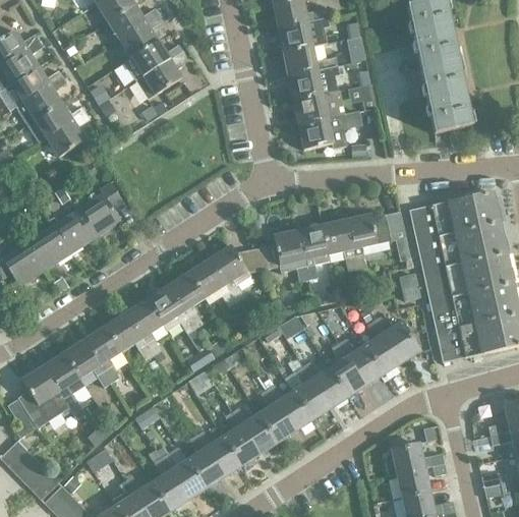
[(101,0),(97,3),(108,21),(134,4),(132,0),(101,0)]
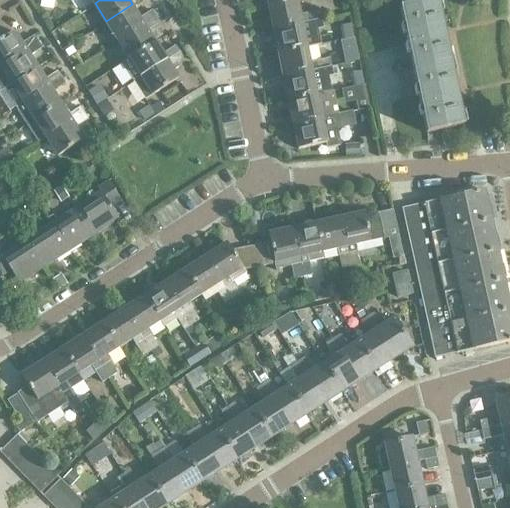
[(273,26),(322,16),(320,7),(299,11),(297,0),(282,0),(268,3),(273,26)]
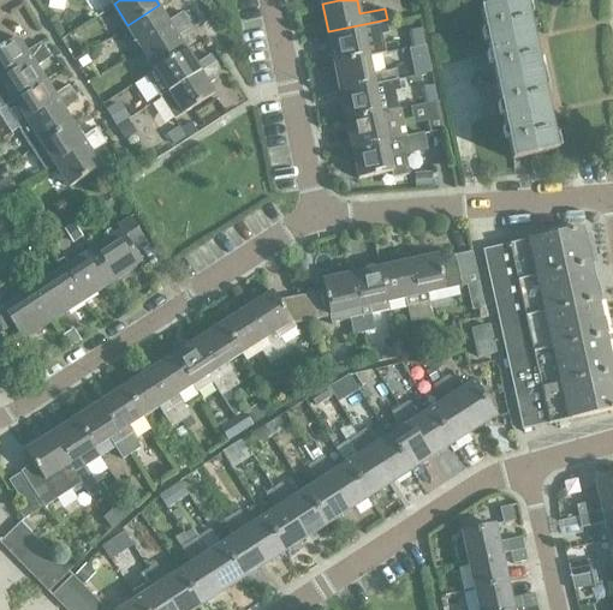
[(559,147),(531,16),(528,0),(504,0),(481,5),(513,156),(559,147)]
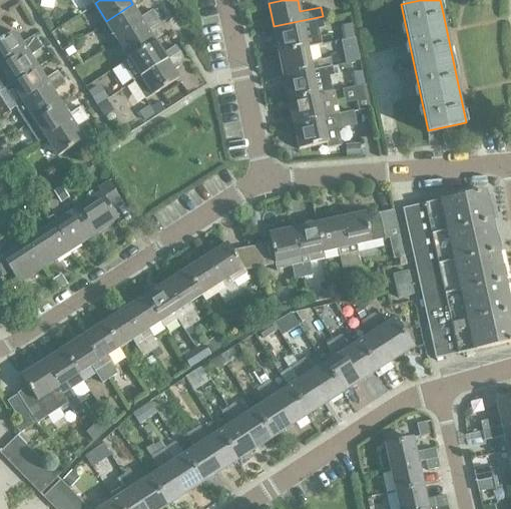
[(140,16),(132,4),(106,21),(118,39),(156,14),(153,8),(140,16)]
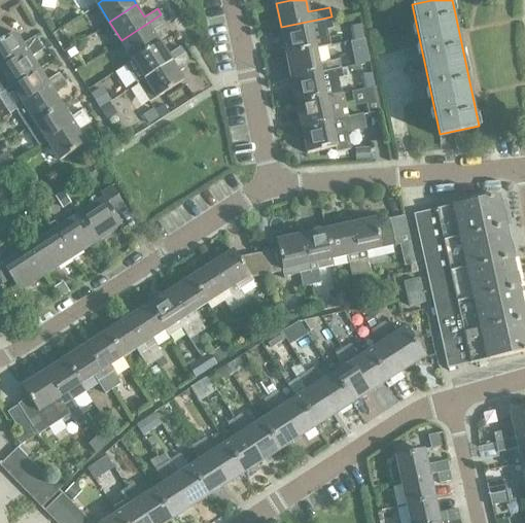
[(161,14),(121,40),(133,59),(160,41),(152,29),(165,21),(161,14)]
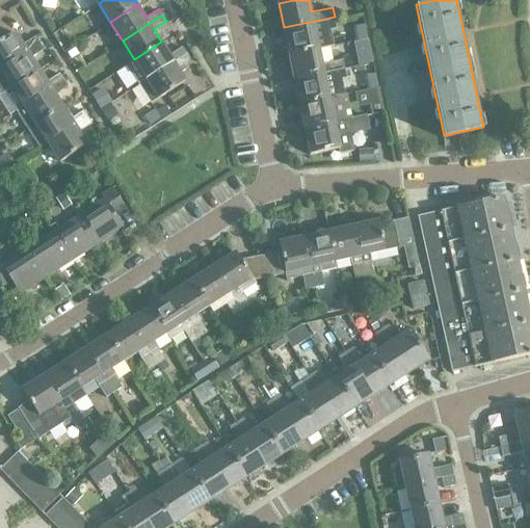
[(289,53),(318,47),(315,31),(337,26),(335,17),(284,27),(289,53)]
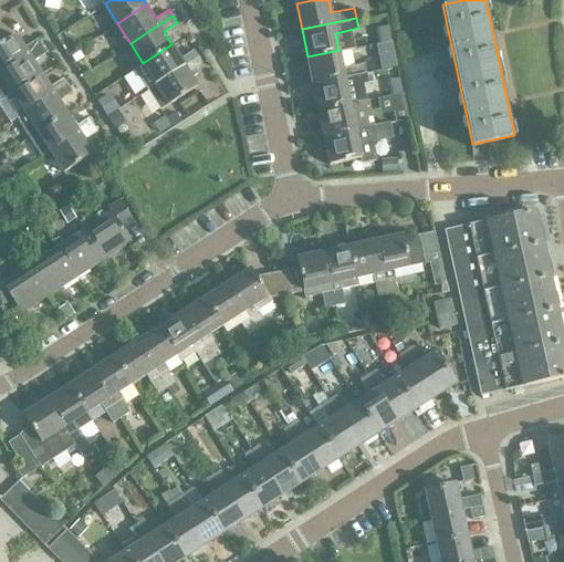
[(0,70),(43,42),(39,37),(25,45),(17,32),(3,40),(0,33),(0,70)]
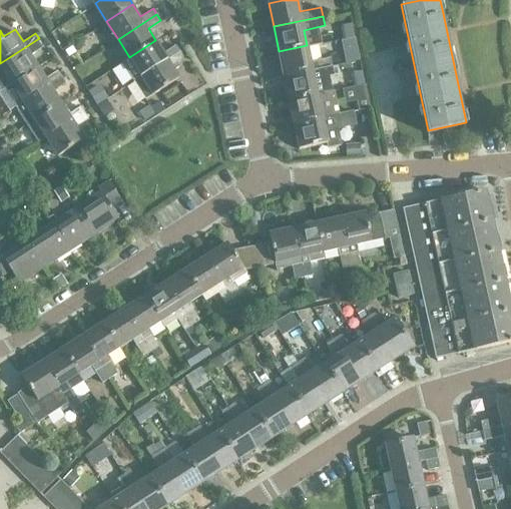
[(0,79),(4,86),(37,64),(31,54),(44,46),(39,38),(0,63),(0,79)]
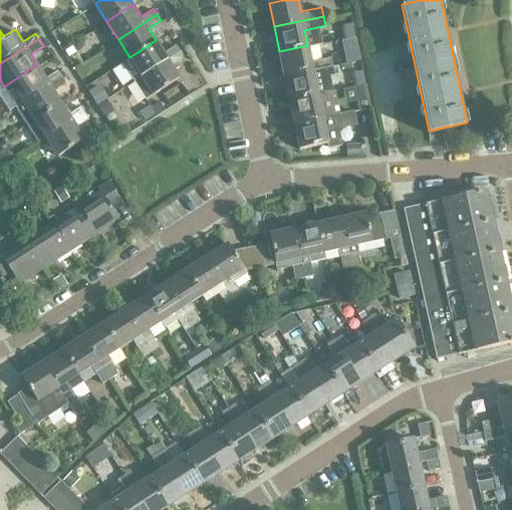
[(156,40),(130,57),(122,61),(135,79),(180,50),(176,44),(164,52),(156,40)]
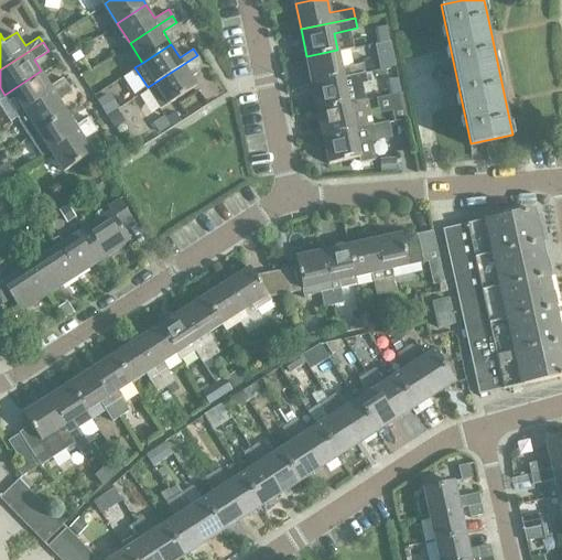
[(312,82),(366,71),(364,61),(341,66),(337,50),(306,56),(312,82)]
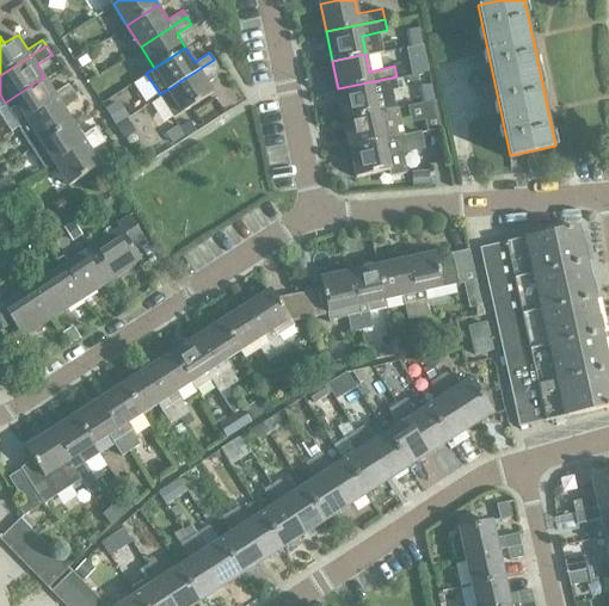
[(214,60),(160,94),(173,116),(182,111),(214,91),(208,81),(215,76),(211,72),(219,67),(214,60)]
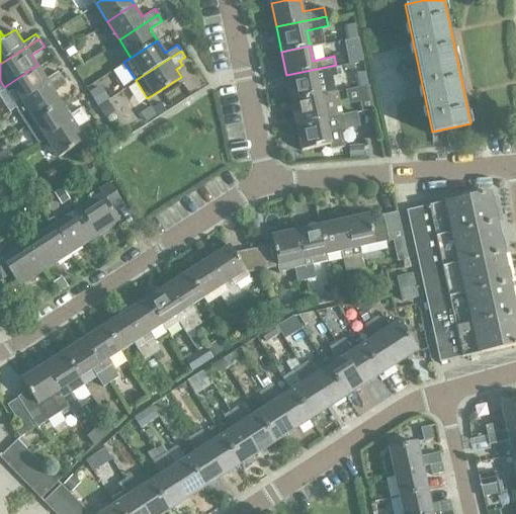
[(23,101),(63,75),(59,70),(47,78),(37,65),(4,87),(11,83),(23,101)]
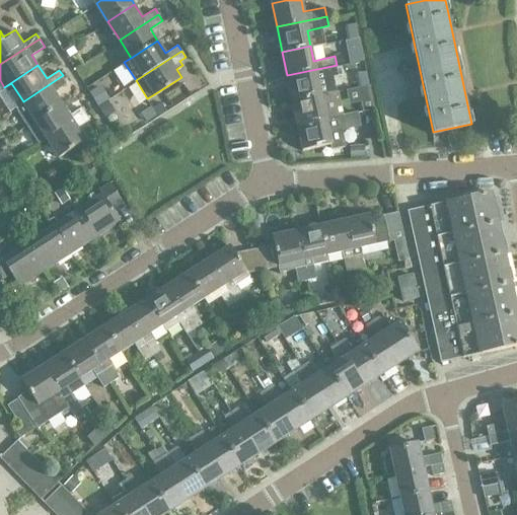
[(292,99),(320,93),(317,78),(339,74),(337,65),(287,75),(292,99)]
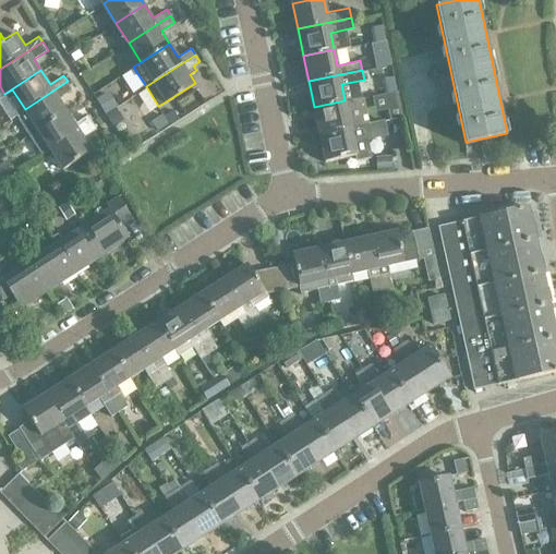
[(29,133),(65,109),(58,98),(72,88),(68,81),(25,109),(16,113),(29,133)]
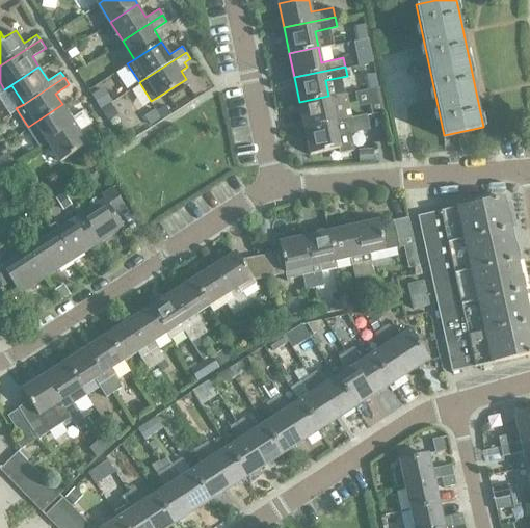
[(111,81),(95,91),(103,105),(120,95),(111,81)]
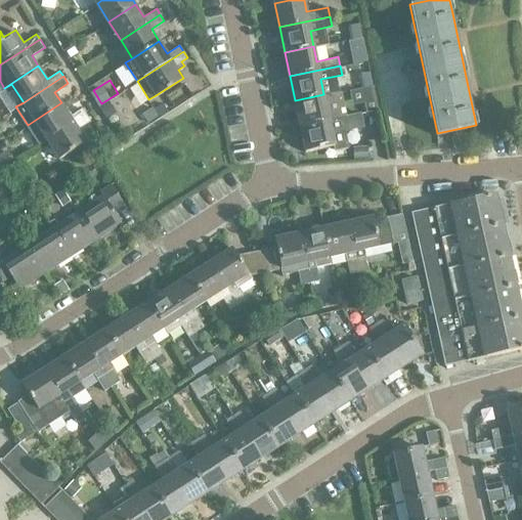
[(325,103),(323,94),(295,100),(300,125),(350,115),(348,104),(335,107),(334,102),(325,103)]
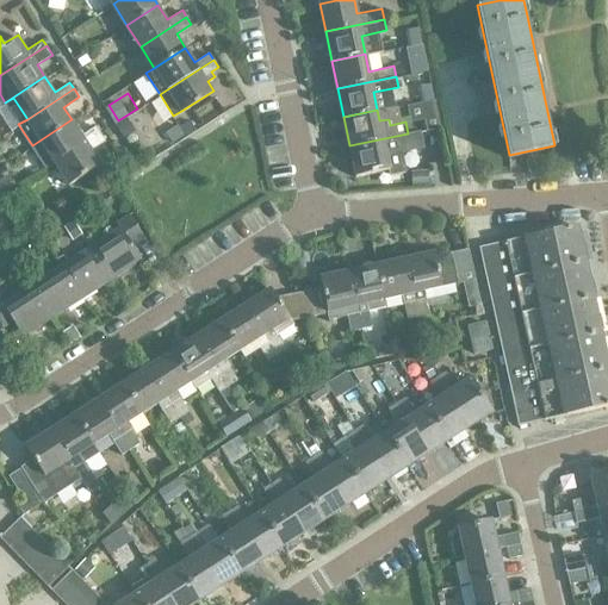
[(54,161),(101,131),(98,125),(82,135),(72,119),(32,145),(45,167),(54,161)]
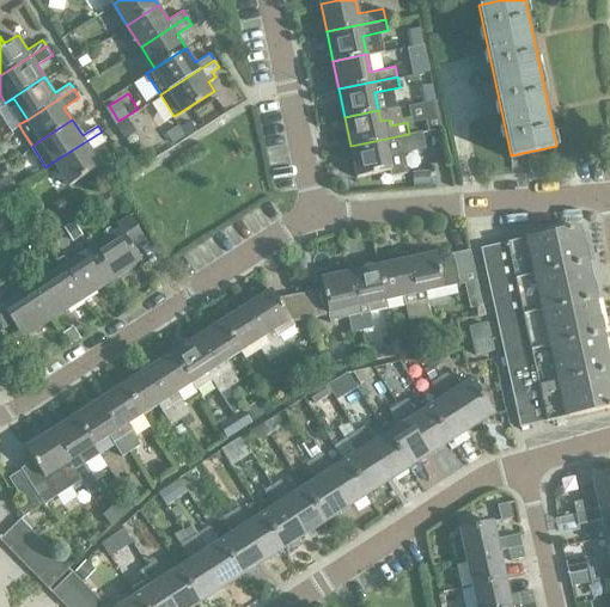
[(54,161),(58,165),(69,183),(101,163),(92,149),(107,140),(102,132),(54,161)]
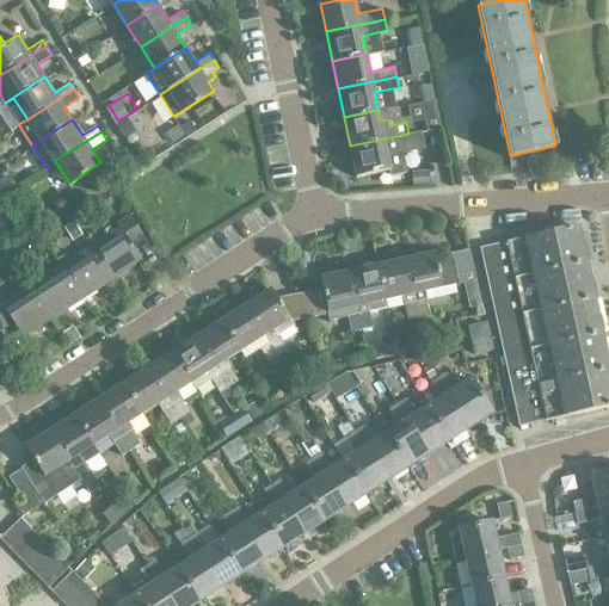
[(408,134),(350,146),(356,174),(389,167),(386,149),(411,143),(408,134)]
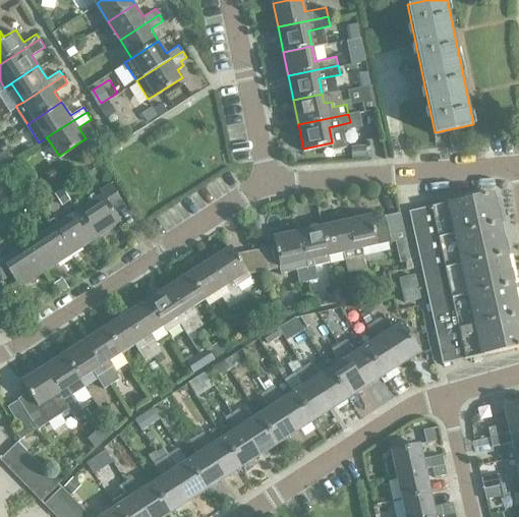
[(78,209),(97,235),(122,219),(114,207),(124,200),(113,182),(103,189),(104,192),(78,209)]
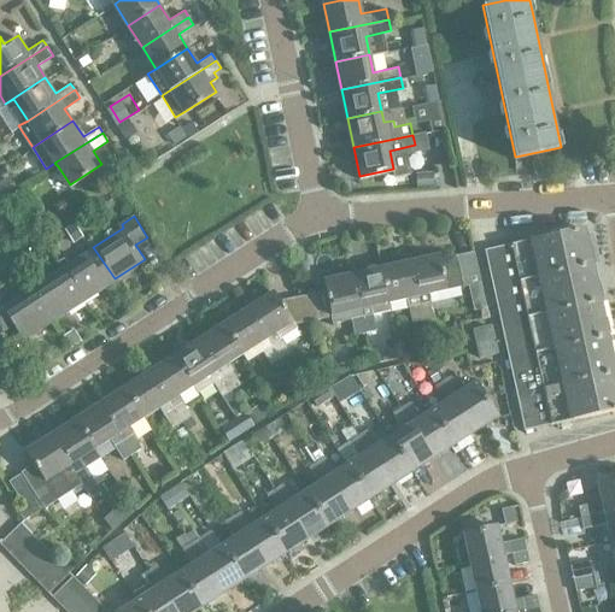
[(584,225),(486,248),(493,284),(592,263),(584,225)]
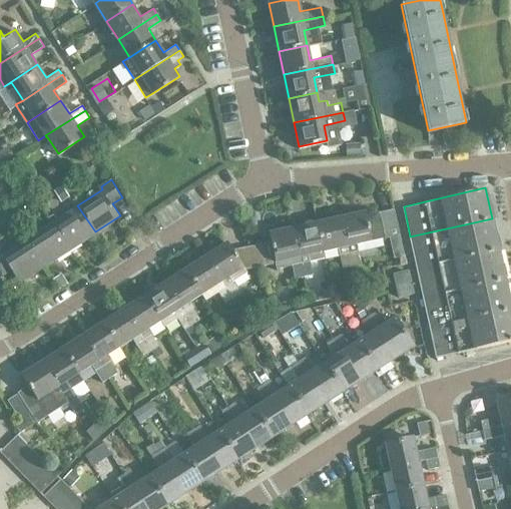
[(70,247),(95,231),(77,205),(52,221),(70,247)]
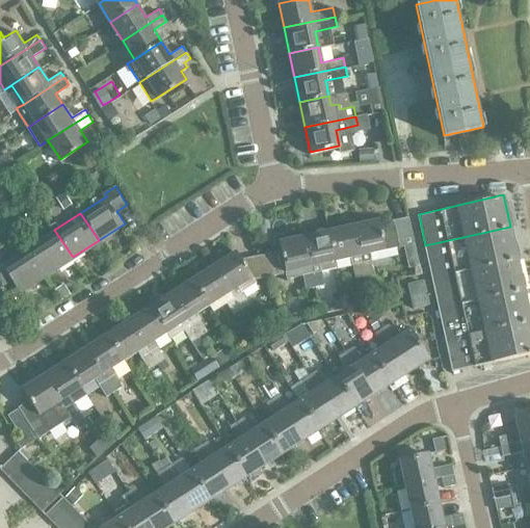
[(378,218),(353,223),(365,274),(373,271),(371,258),(372,258),(371,251),(400,244),(396,228),(381,231),(378,218)]
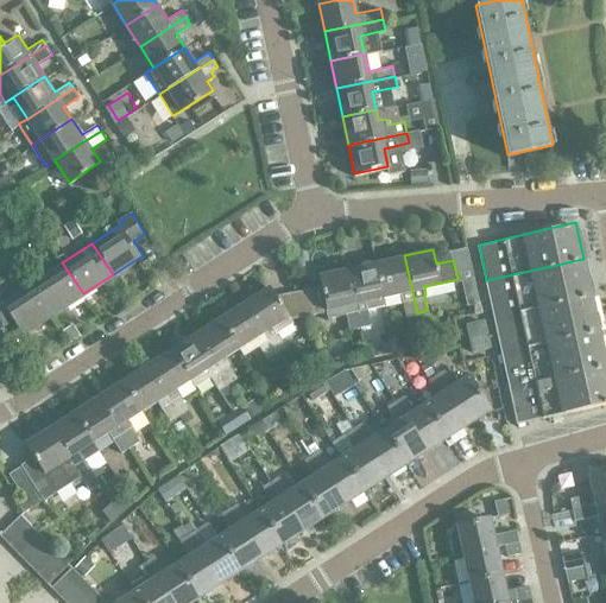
[(417,312),(404,255),(376,261),(384,296),(401,292),(405,315),(417,312)]
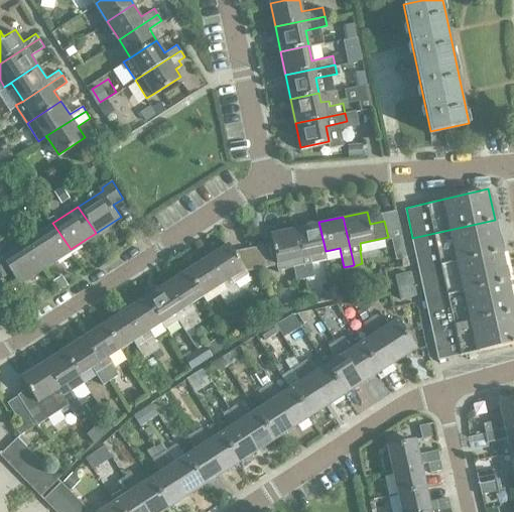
[(495,220),(412,238),(419,268),(501,250),(495,220)]
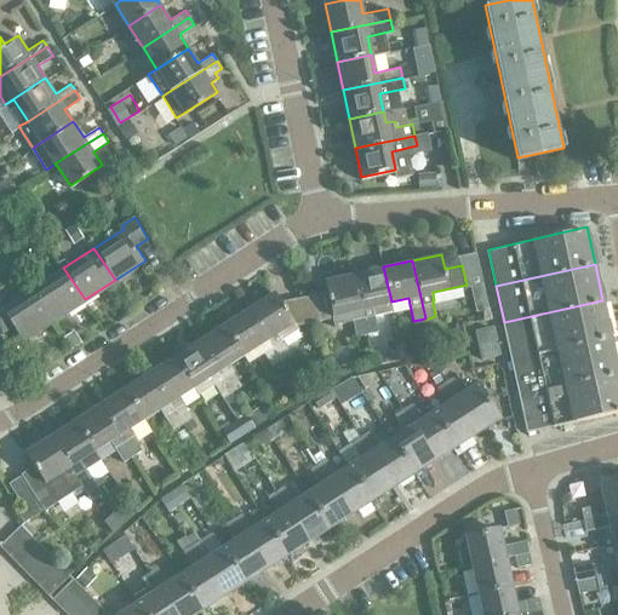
[(392,302),(383,266),(355,272),(367,332),(378,329),(376,314),(393,310),(392,302)]
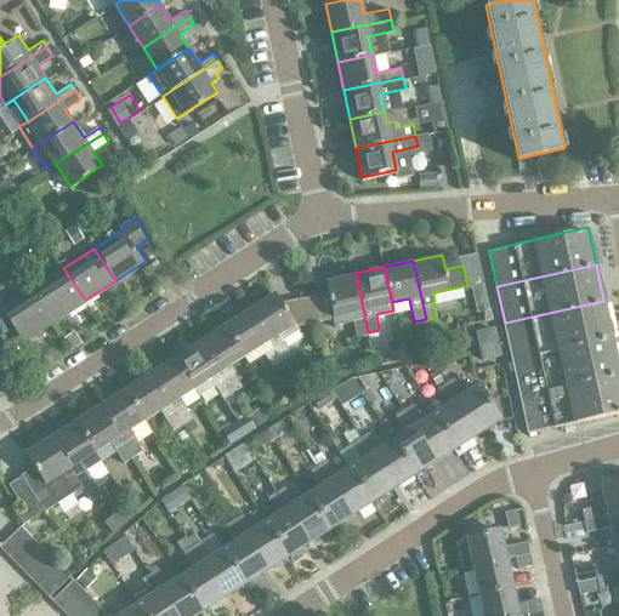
[(55,319),(85,300),(63,268),(34,287),(55,319)]
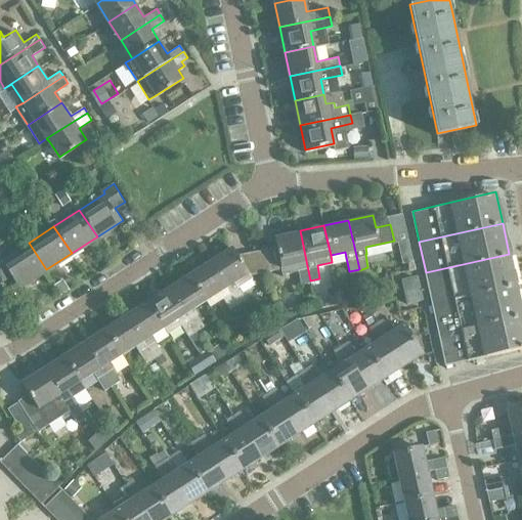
[(409,237),(407,229),(396,231),(397,240),(409,237)]
